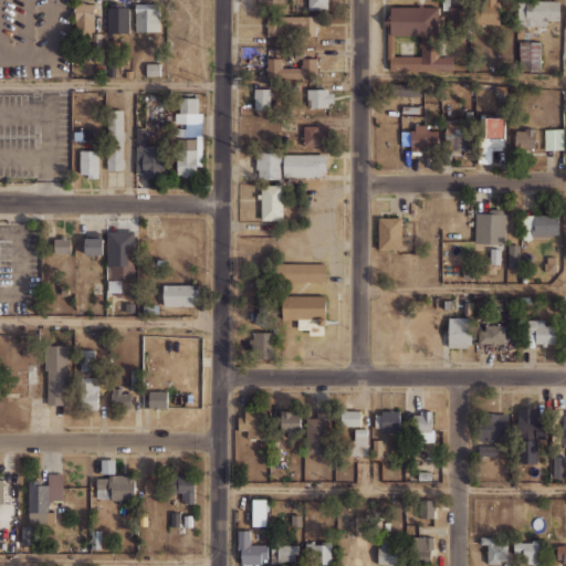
[(306,0),(332,0),(333,9),(307,9),(306,0)]
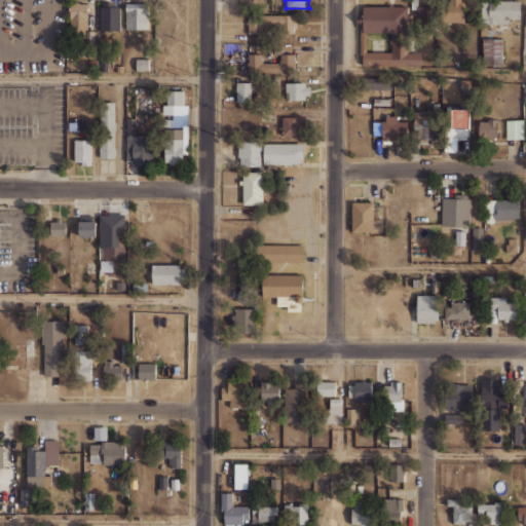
[(484,2),(506,0),(518,0),(520,22),(486,25),(484,2)]
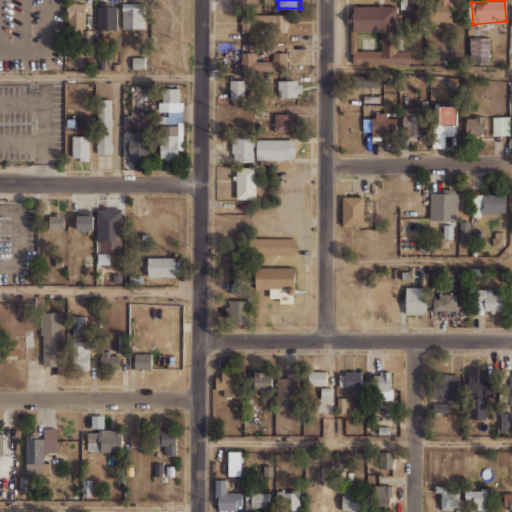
[(436,1),(452,1),(453,20),(437,21),(436,1)]
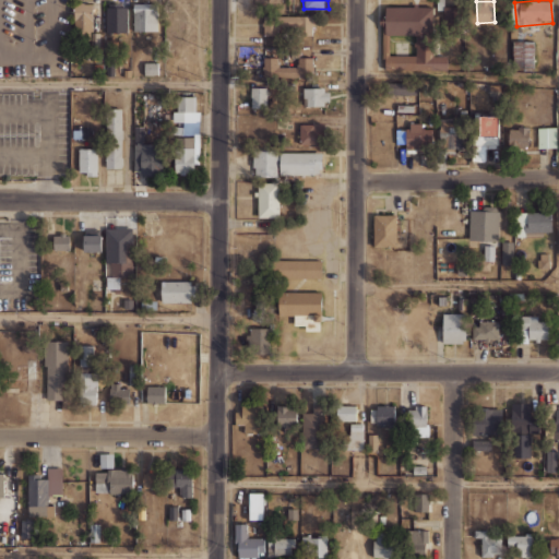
[(93,3),(93,31),(74,31),(74,2),(84,2),(84,3),(93,3)]
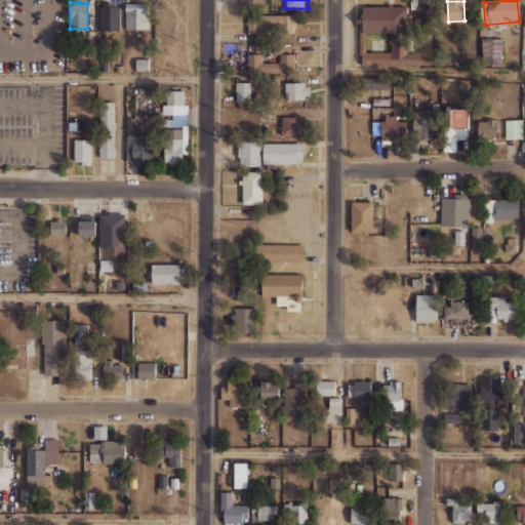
[(120,31),(120,7),(114,7),(114,3),(102,3),(102,6),(99,6),(99,31),(120,31)]
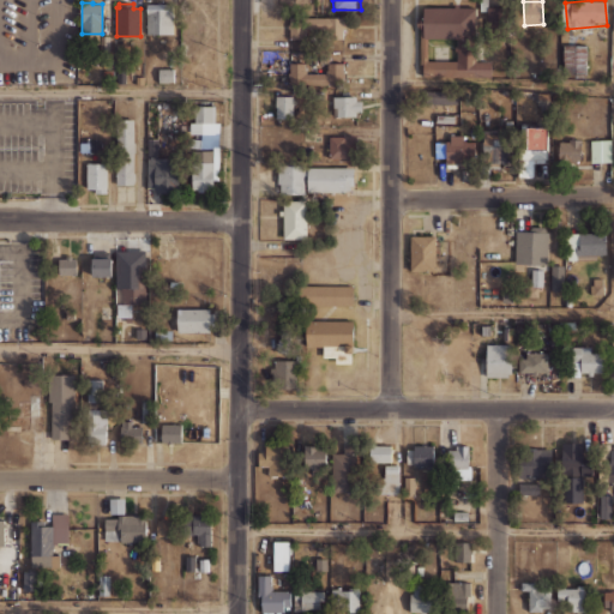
[(148,4),(174,4),(173,34),(146,34),(148,4)]
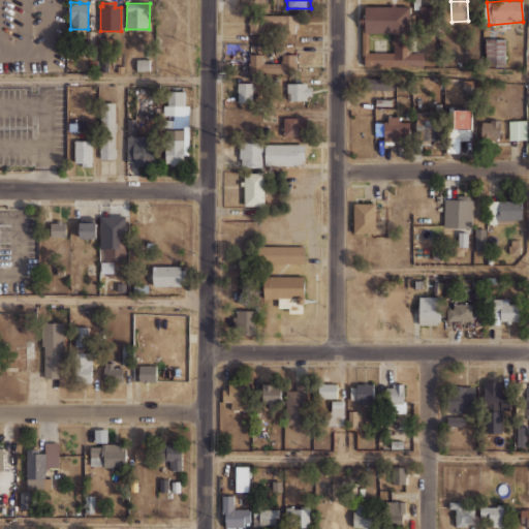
[(364,4),(364,65),(423,66),(424,53),(410,53),(411,5),(364,4)]
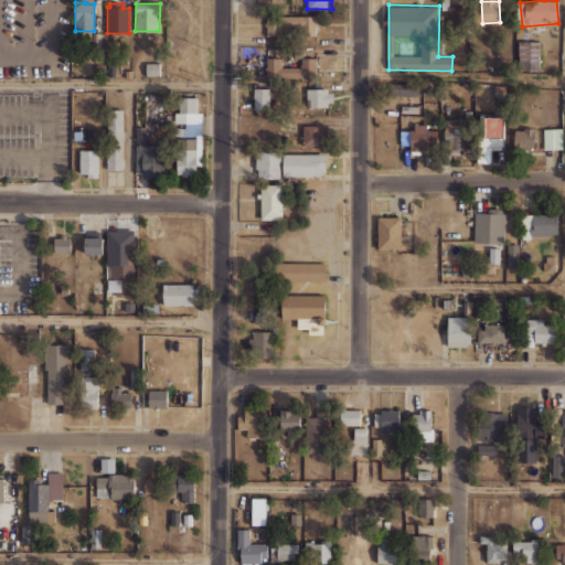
[(464,7),(448,7),(447,28),(462,29),(464,7)]
